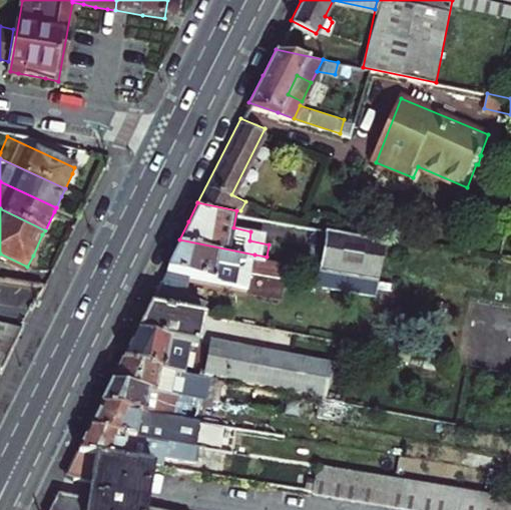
[(321,267),(326,268),(344,272),(377,278),(385,237),(328,227),(321,267)]
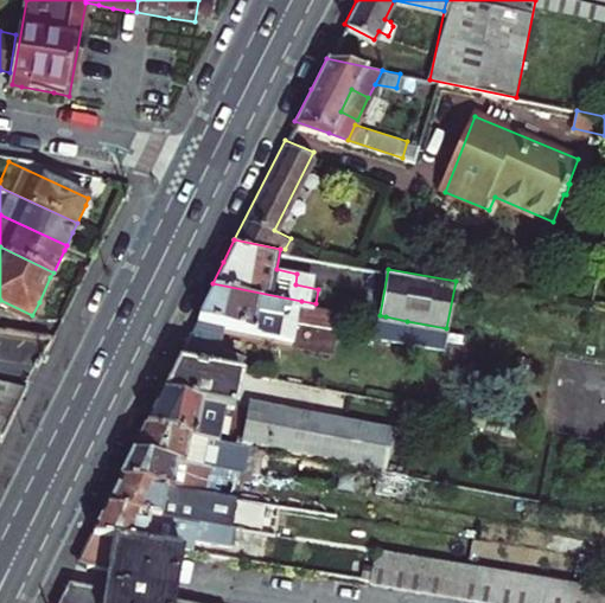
[(324,290),(326,278),(297,274),(295,284),(318,289),(324,290)]
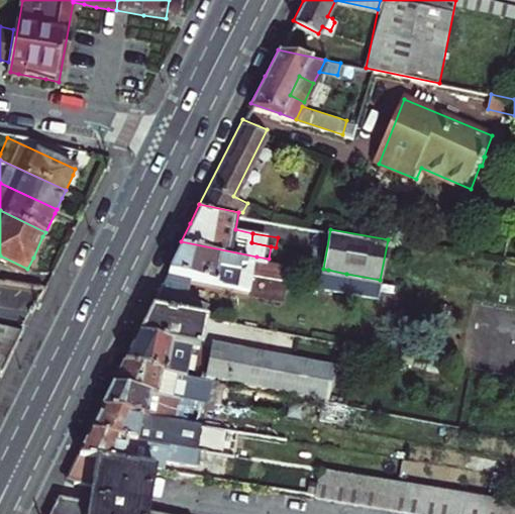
[(251,286),(256,257),(181,241),(174,255),(167,270),(251,286)]
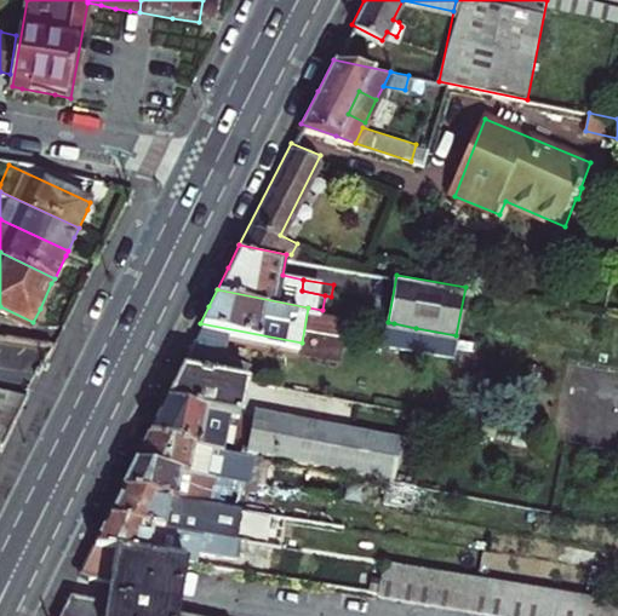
[(412,346),(416,328),(394,323),(390,343),(412,346)]
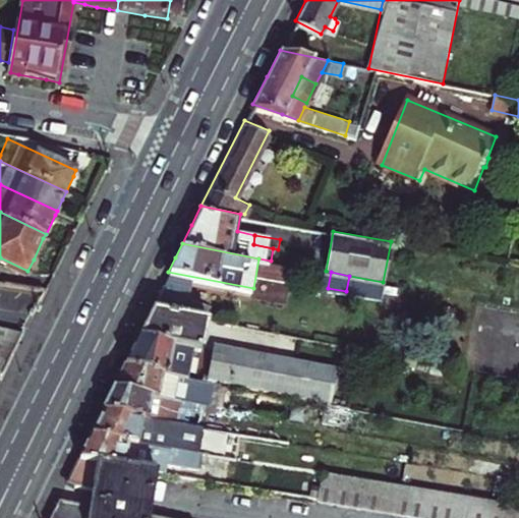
[(163,283),(153,305),(205,317),(216,319),(219,310),(163,283)]
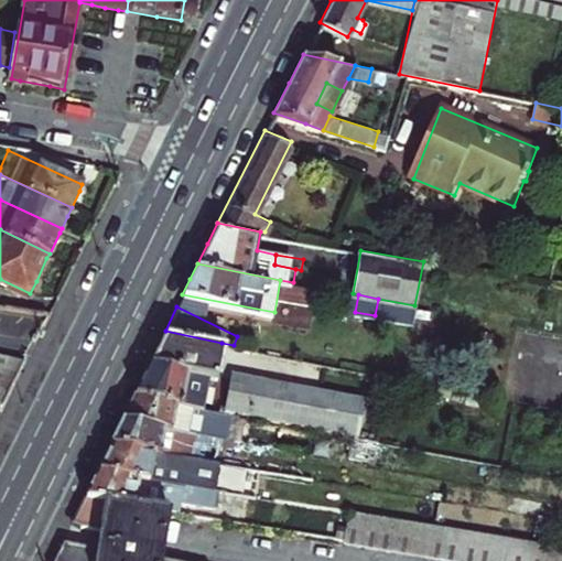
[(158,345),(151,359),(211,368),(215,369),(222,343),(165,331),(158,345)]
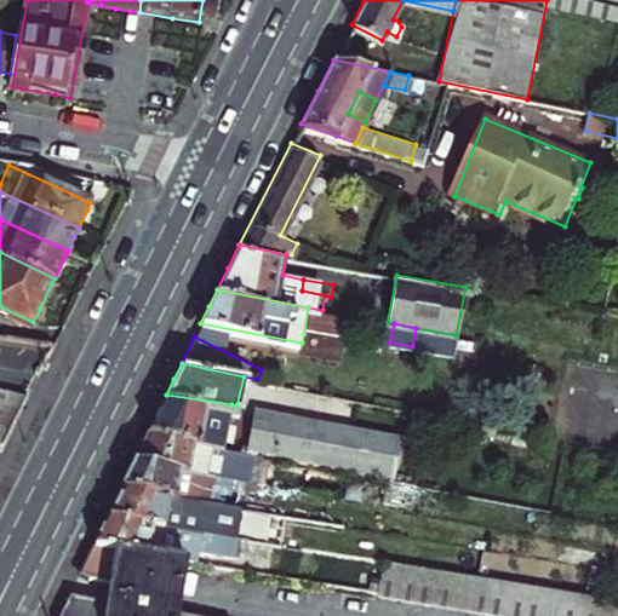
[(0,441),(10,443),(32,397),(0,391),(0,441)]
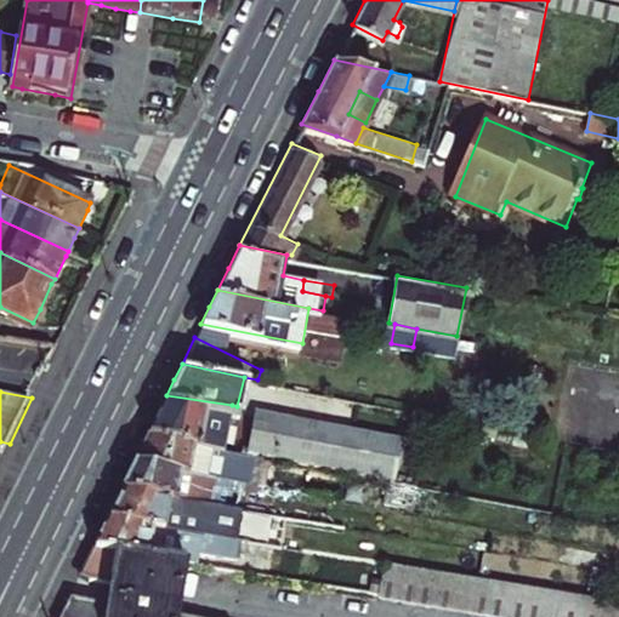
[(232,405),(166,395),(158,413),(149,432),(223,446),(232,405)]
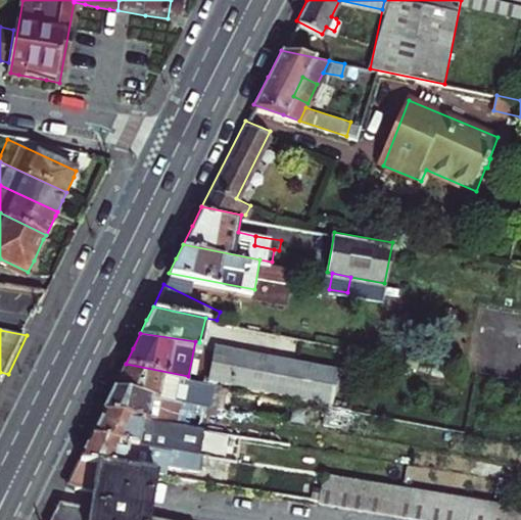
[(277,359),(215,345),(207,380),(219,382),(270,392),(277,359)]
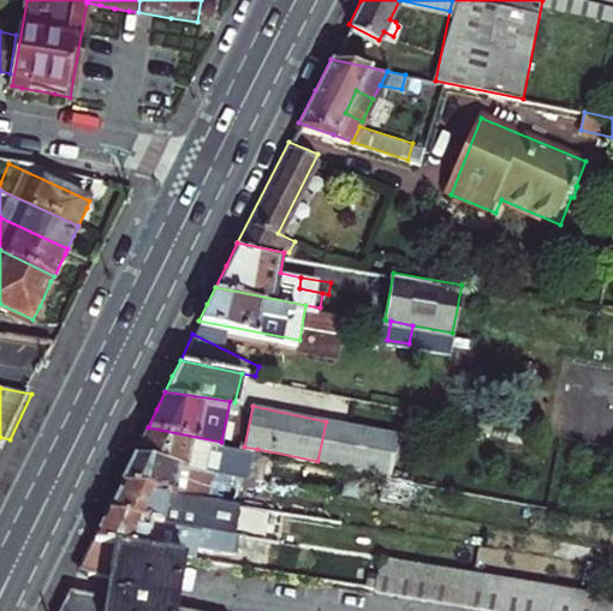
[(388,475),(397,435),(326,421),(317,461),(388,475)]
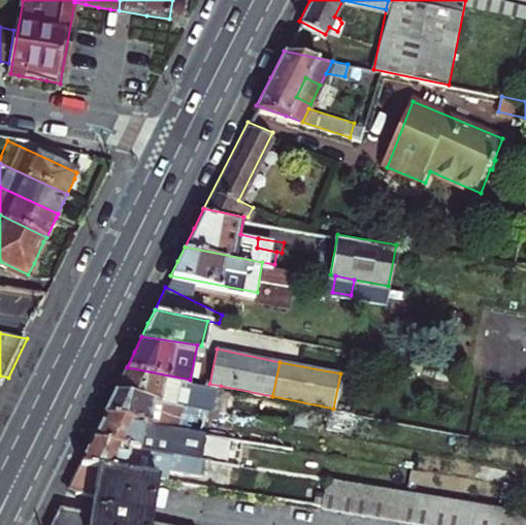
[(209,384),(190,380),(127,367),(121,380),(116,391),(189,404),(217,409),(221,386),(209,384)]
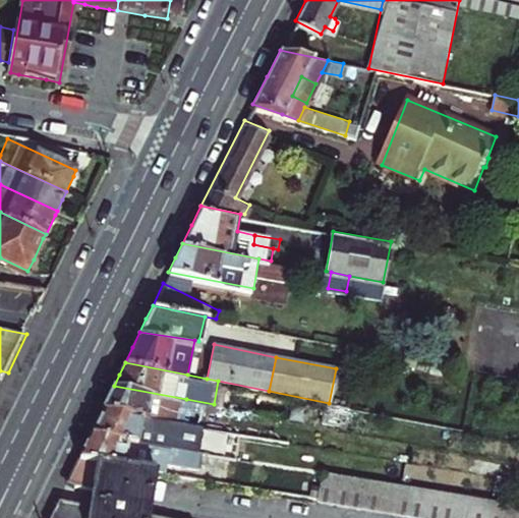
[(108,397),(103,409),(171,420),(183,422),(186,399),(114,386),(108,397)]
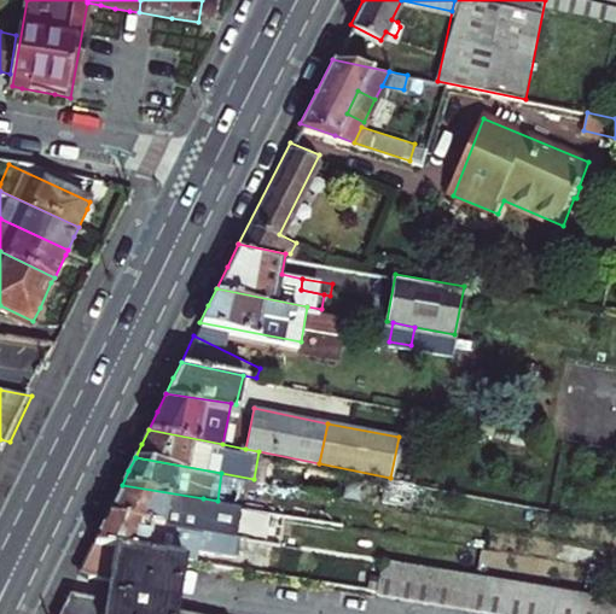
[(198,526),(203,498),(122,485),(116,498),(110,512),(198,526)]
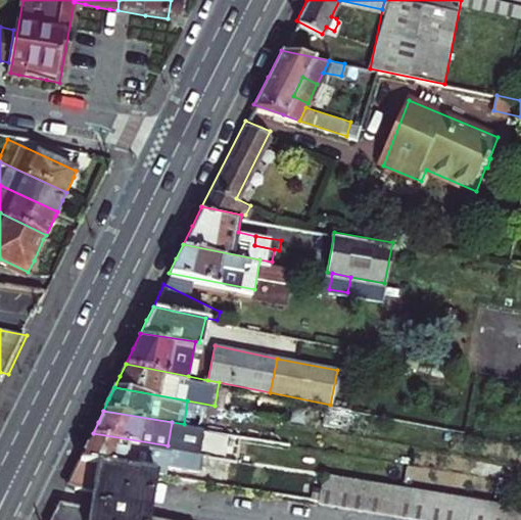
[(168,445),(93,433),(87,444),(82,456),(155,468),(203,476),(207,452),(168,445)]
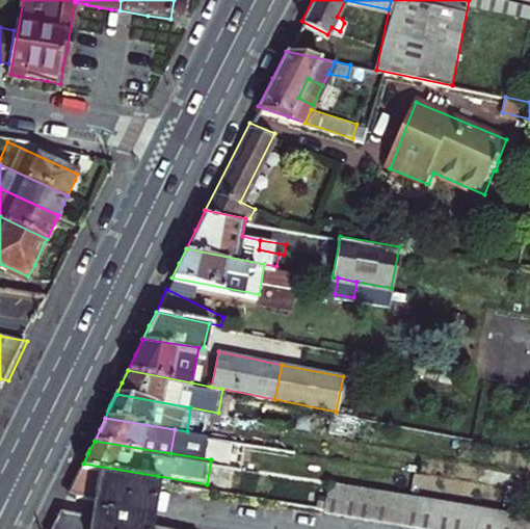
[(152,517),(158,476),(83,464),(79,488),(76,504),(75,512),(94,516),(86,528),(149,528),(151,525),(152,517)]
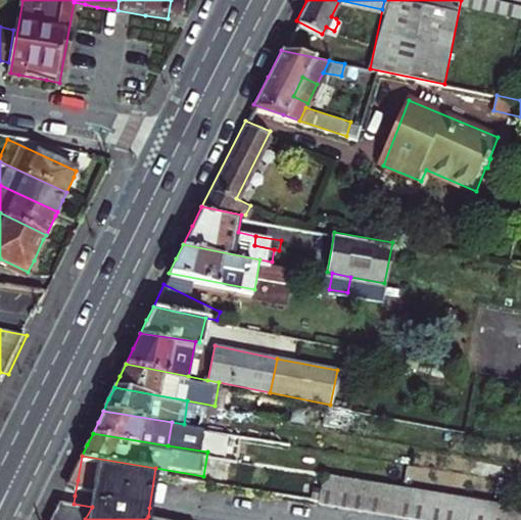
[(477,519),(520,519),(520,503),(324,471),(321,495),(477,519)]
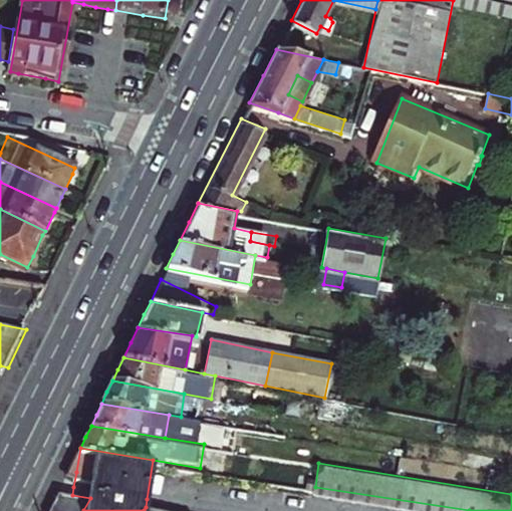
[(83,510),(90,498),(72,495),(58,493),(53,505),(49,510),(83,510)]
